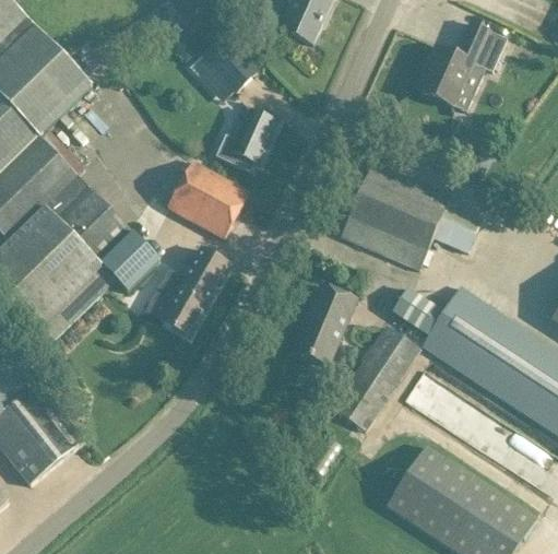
[(0,232),(9,240),(0,248),(0,301),(45,348),(123,270),(137,282),(144,274),(159,259),(102,200),(40,137),(93,86),(9,0),(0,0),(0,232)]
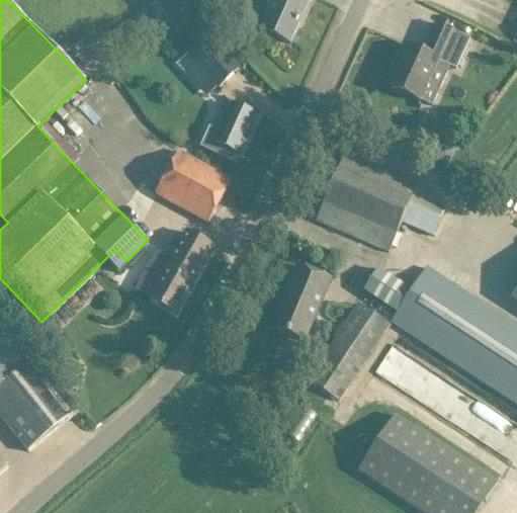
[(289,40),(297,22),(302,15),(308,0),(270,0),(258,25),(289,40)]
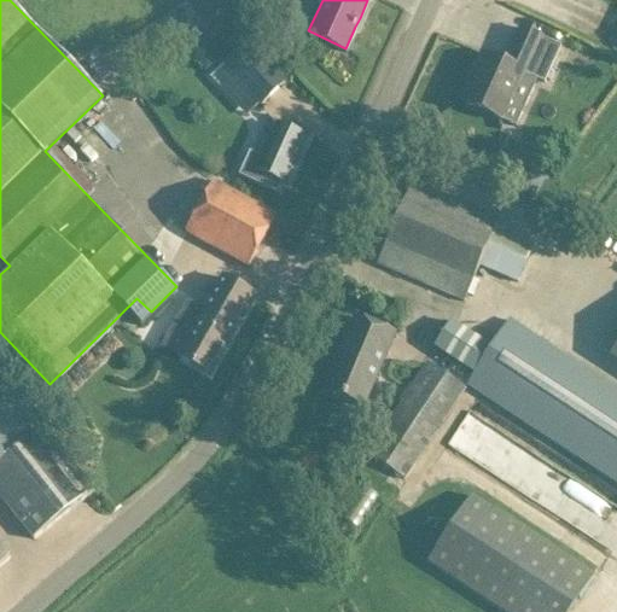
[(464,99),(485,109),(500,115),(522,70),(522,68),(542,77),(559,41),(519,23),(504,58),(482,48),(475,65),(478,66),(464,99)]
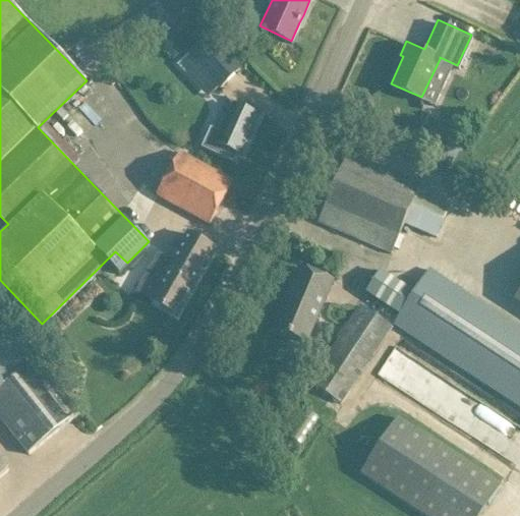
[(209,31),(188,50),(220,84),(240,66),(209,31)]
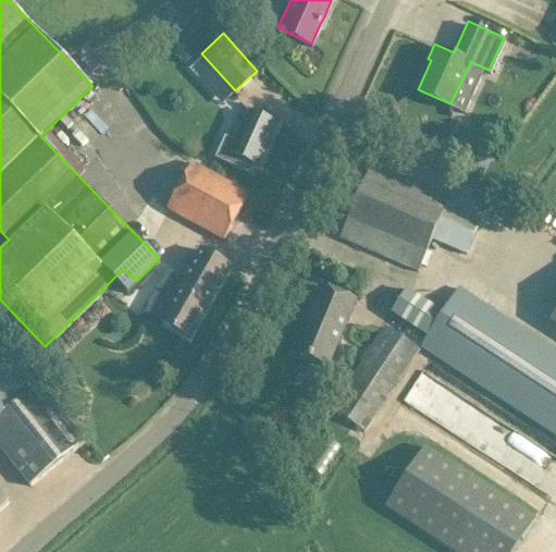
[(224,133),(214,154),(249,170),(254,160),(255,160),(258,161),(276,121),(256,112),(246,108),(233,136),(233,137),(224,133)]
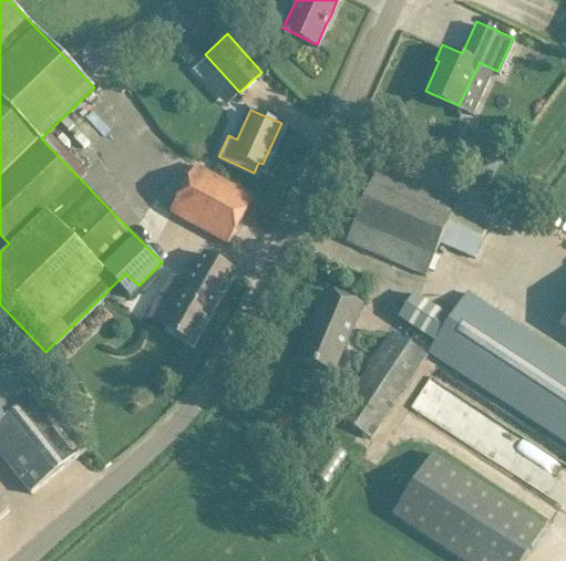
[(168,208),(227,241),(253,195),(195,162),(168,208)]
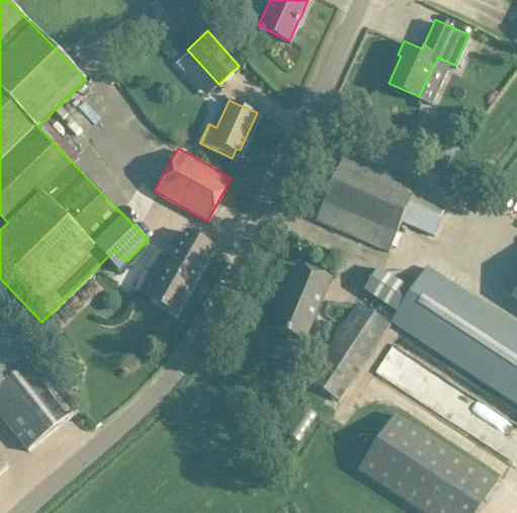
[(315,218),(341,229),(389,249),(402,219),(434,233),(446,203),(414,190),(418,180),(378,164),(344,150),(315,218)]
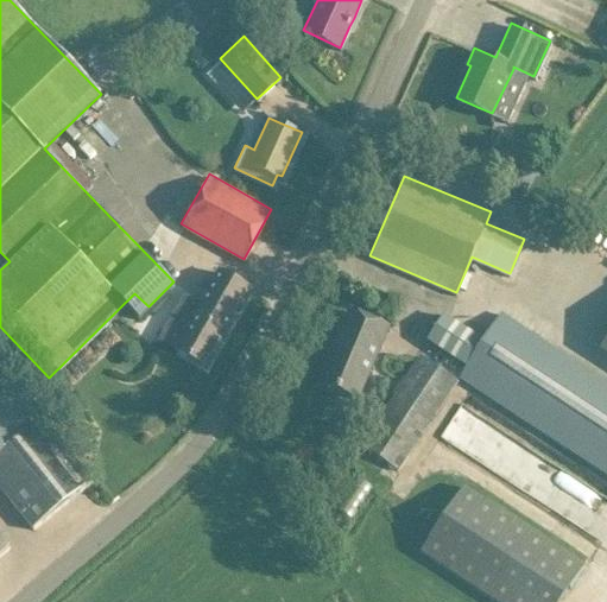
[(189,318),(174,346),(185,353),(206,365),(251,287),(217,268),(198,301),(184,292),(175,310),(189,318)]
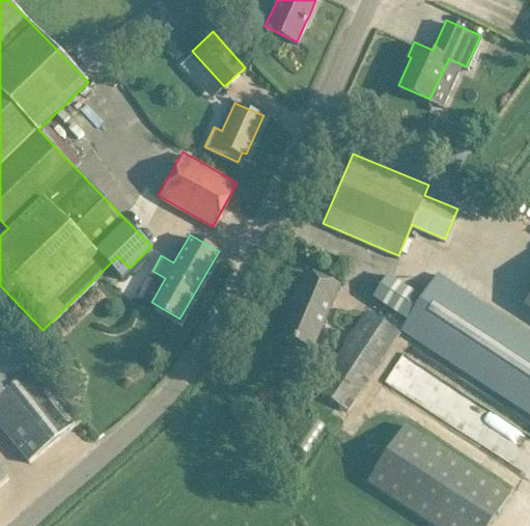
[(311,347),(338,284),(304,269),(277,332),(311,347)]
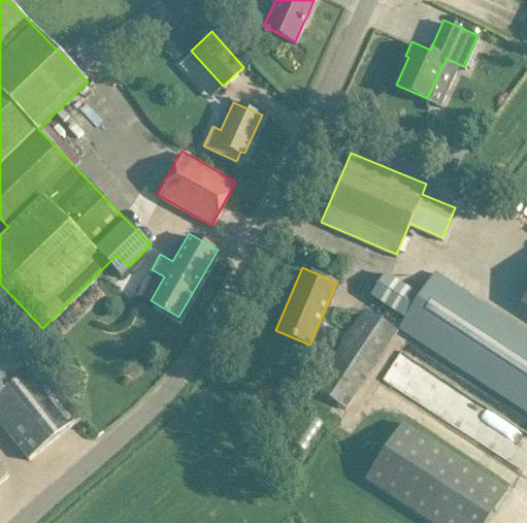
[(410,334),(526,411),(526,328),(434,268),(419,292),(385,270),(369,293),(403,317),(398,325),(410,334)]
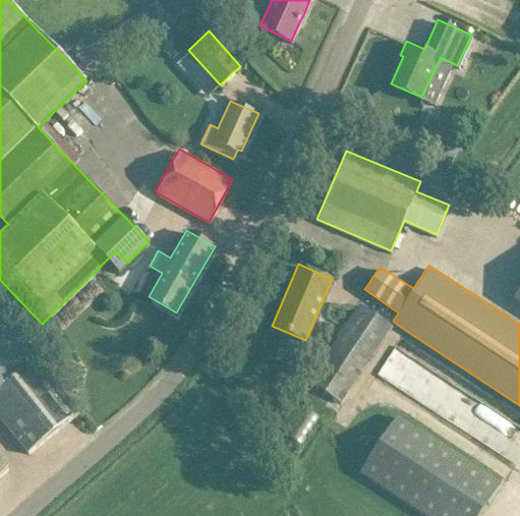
[(391,323),(359,300),(307,378),(340,400),(385,334),(391,323)]
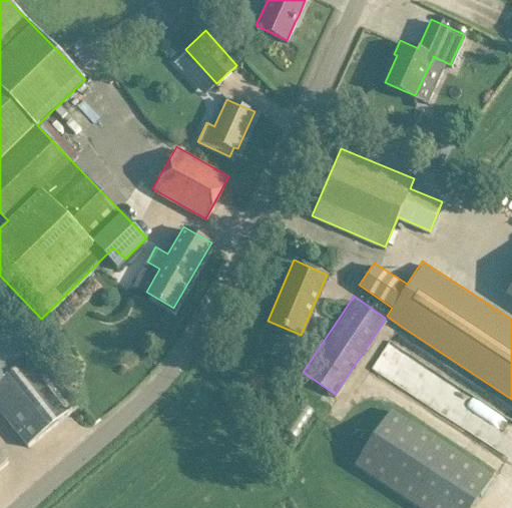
[(0,409),(27,443),(77,403),(35,351),(33,352),(0,311),(0,409)]
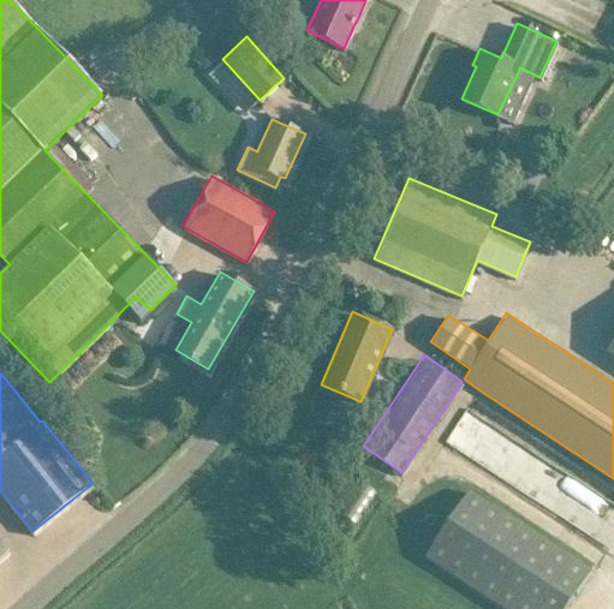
[(472,410),(452,448),(519,483),(540,445),(472,410)]
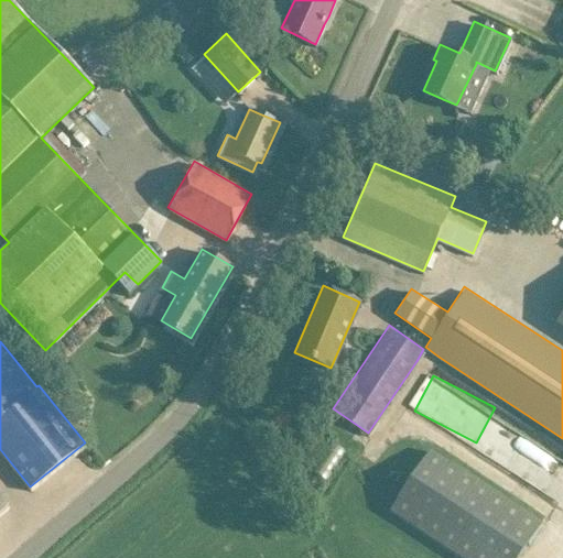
[(517,557),(542,521),(431,447),(389,510),(463,557),(517,557)]
